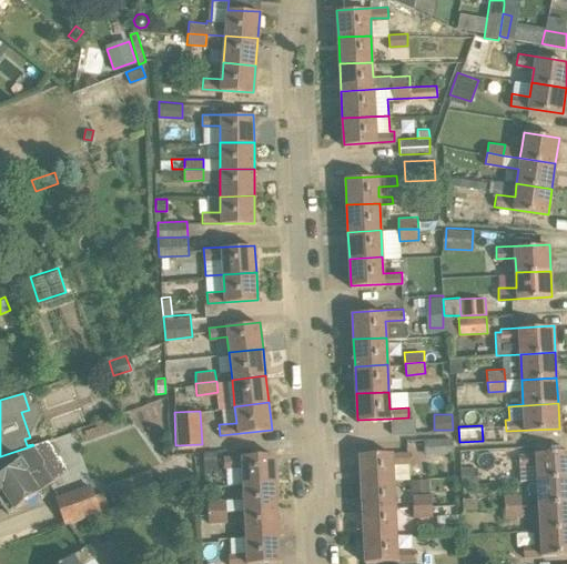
[(452,435),(439,436),(441,453),(453,452),(452,435)]
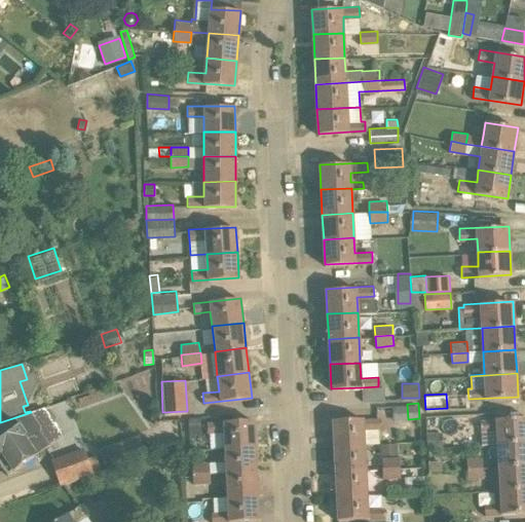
[(31,412),(0,422),(0,451),(12,470),(49,444),(39,431),(40,424),(31,412)]
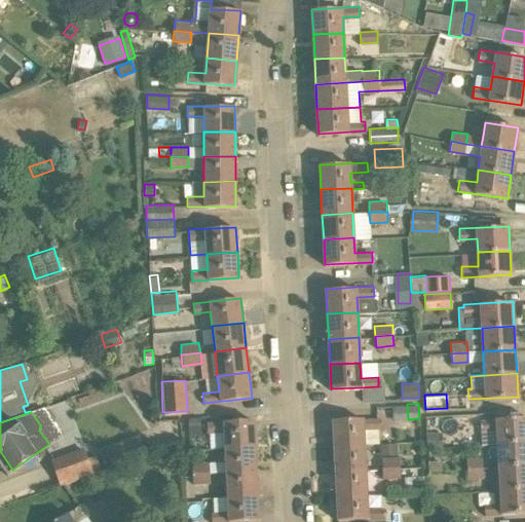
[(199,416),(187,416),(188,429),(200,429),(199,416)]
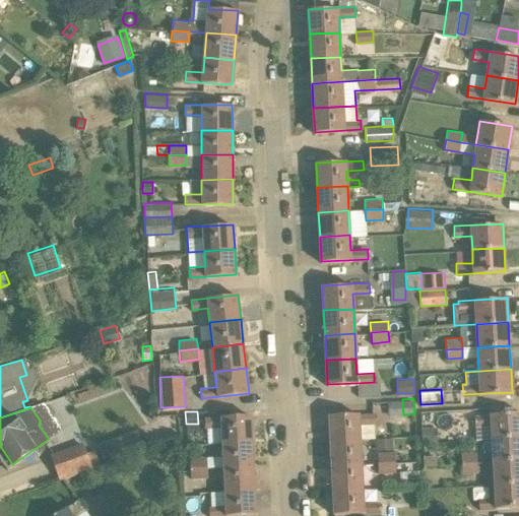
[(493,438),(518,436),(518,411),(491,413),(491,414),(474,414),(476,438),(493,438)]
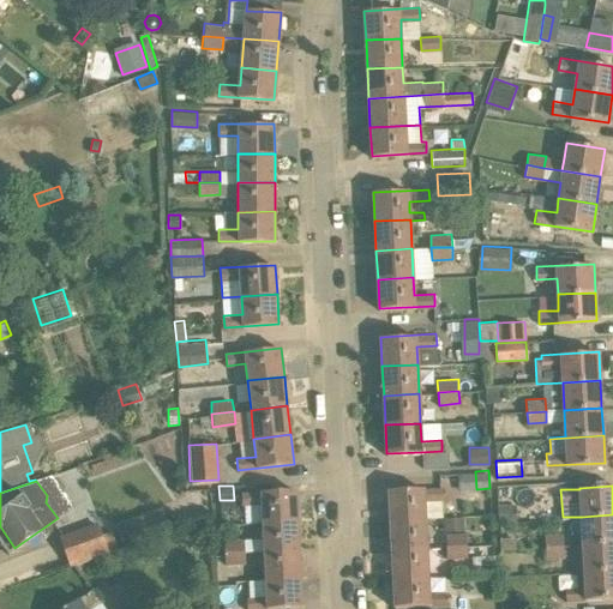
[(442,498),(444,498),(444,487),(389,489),(390,519),(425,518),(425,517),(443,516),(442,498)]
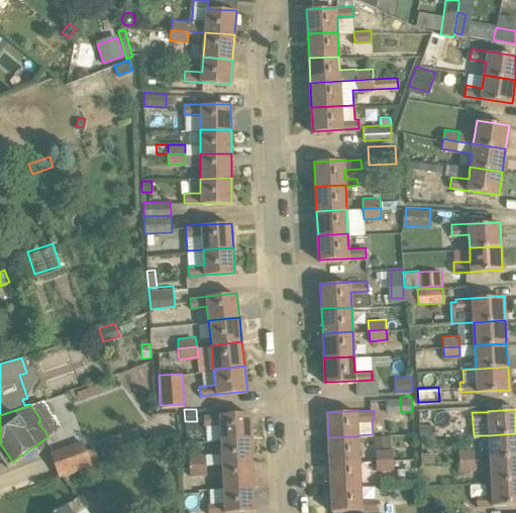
[(249,412),(203,415),(203,425),(220,424),(220,438),(250,436),(249,412)]
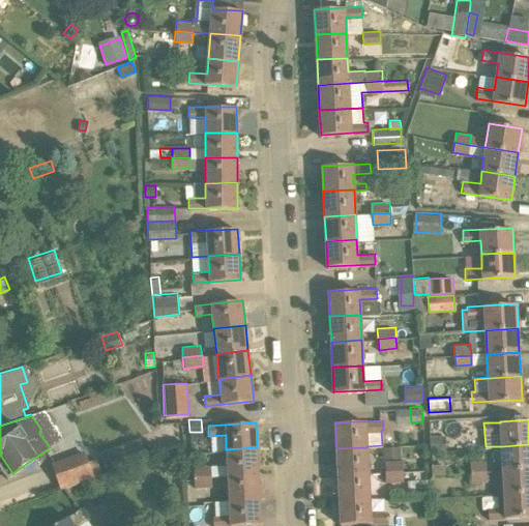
[(445,437),(430,438),(431,451),(446,450),(445,437)]
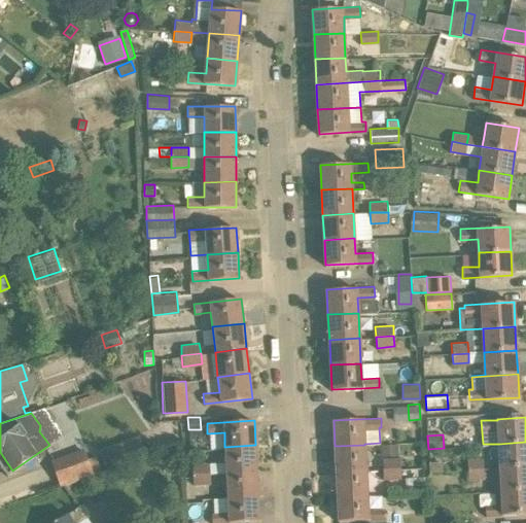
[(106,467),(127,459),(120,442),(100,450),(106,467)]
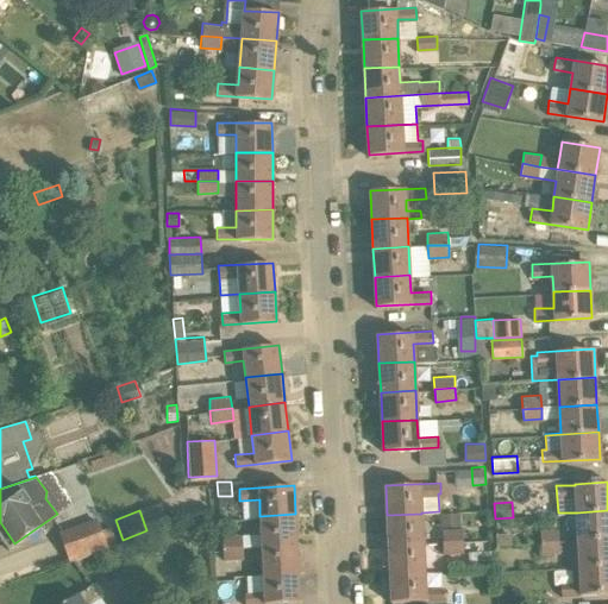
[(607,510),(577,513),(578,539),(607,536),(607,510)]
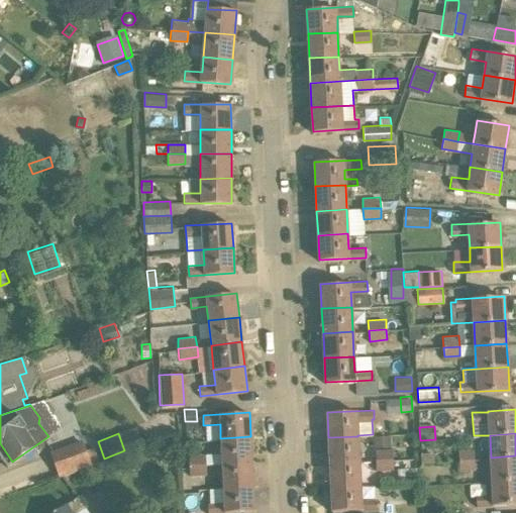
[(373,434),(374,446),(391,445),(391,434),(373,434)]
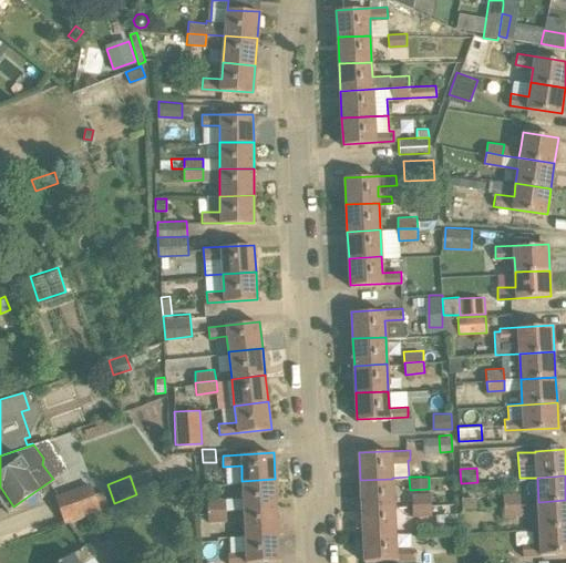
[(244,508),(277,507),(275,479),(242,481),(244,508)]
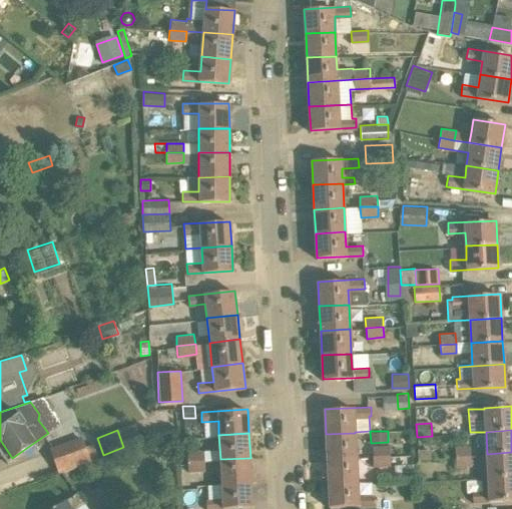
[(326,434),(327,458),(356,457),(355,433),(326,434)]
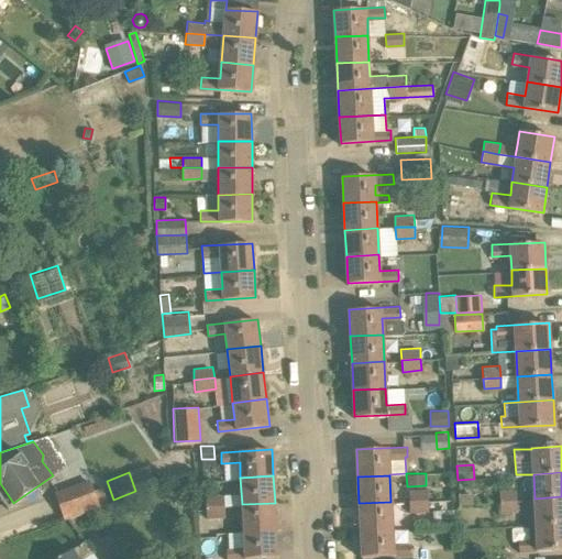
[(87,479),(54,491),(64,517),(98,505),(99,510),(108,506),(101,488),(91,491),(87,479)]
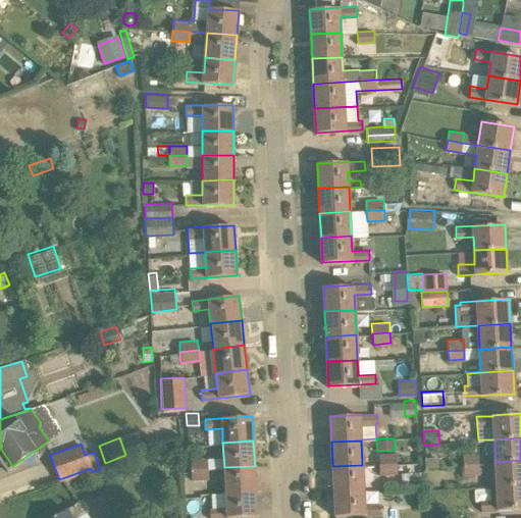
[(443,452),(425,453),(425,465),(443,464),(443,452)]
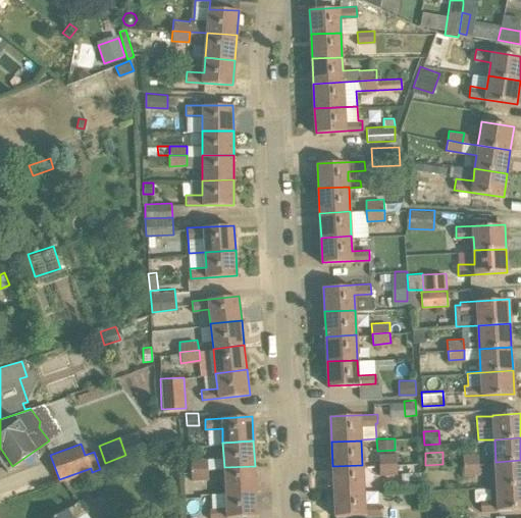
[(396,453),(378,453),(379,464),(396,463),(396,453)]
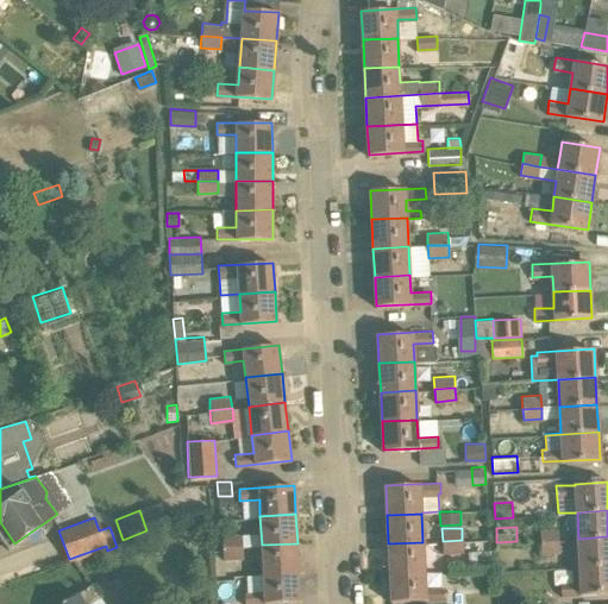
[(557,528),(539,529),(540,541),(558,540),(557,528)]
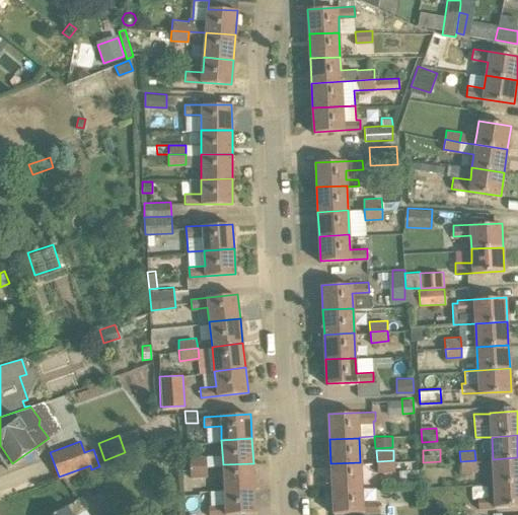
[(488,455),(477,454),(476,470),(488,470),(488,455)]
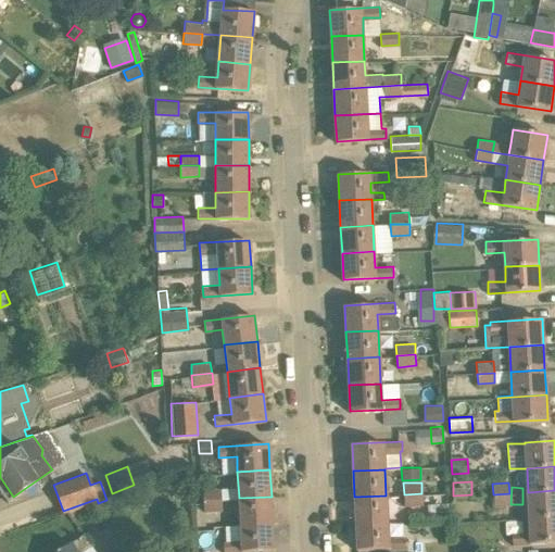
[(221,488),(202,489),(203,500),(222,499),(221,488)]
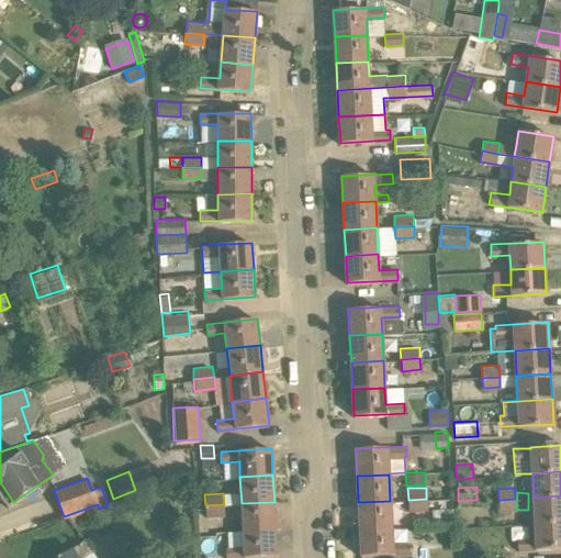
[(560,495),(534,498),(535,523),(560,522),(560,495)]
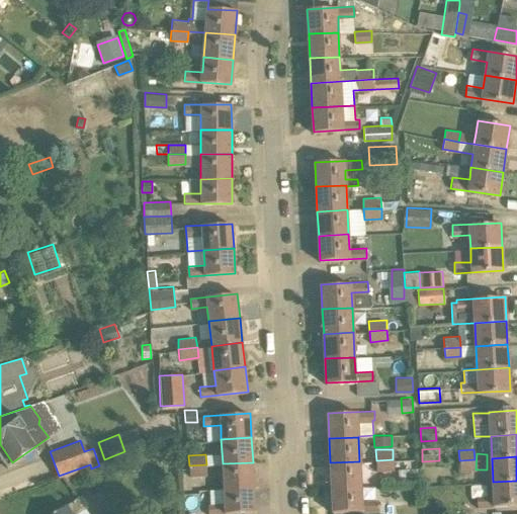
[(393,459),(376,460),(376,470),(394,469),(393,459)]
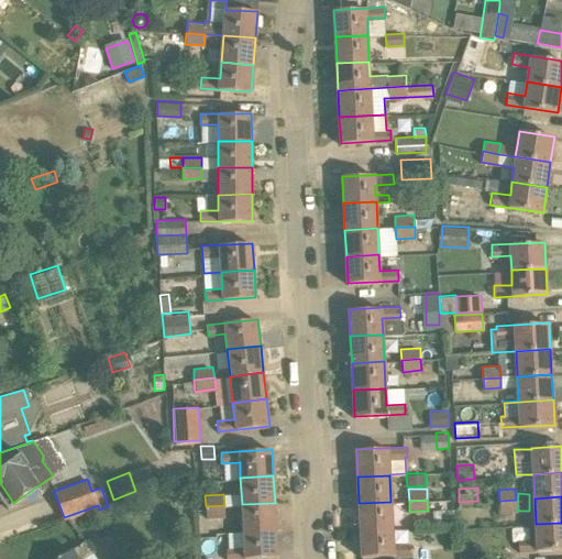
[(516,500),(499,501),(500,512),(517,511),(516,500)]
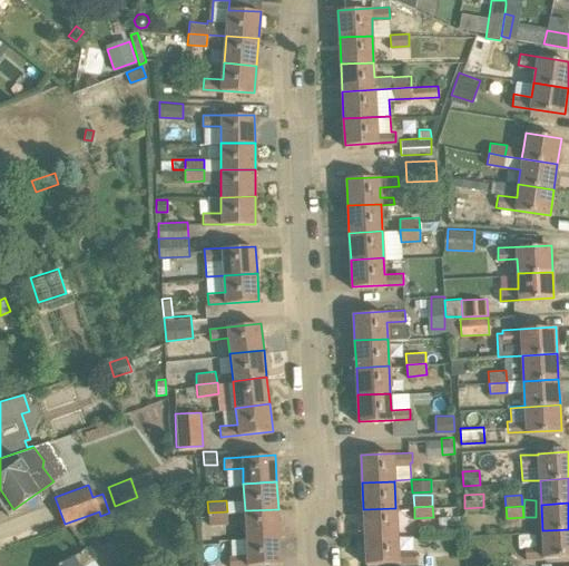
[(395,508),(363,509),(364,535),(398,534),(395,508)]
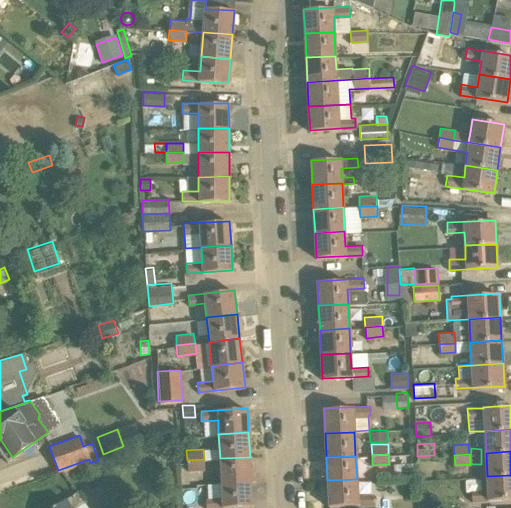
[(250,457),(220,458),(221,483),(251,481),(250,457)]
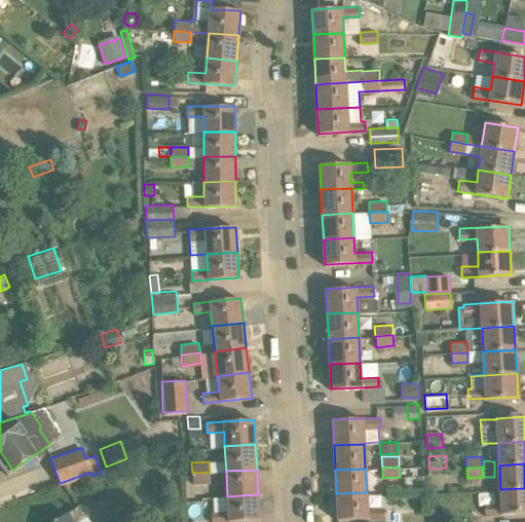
[(524,488),(500,489),(501,502),(484,504),(484,506),(485,514),(524,512),(524,488)]
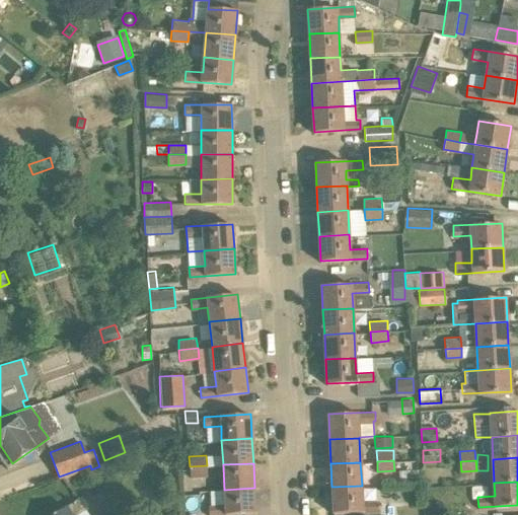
[(379,500),(363,501),(362,486),(331,487),(333,513),(380,510),(379,500)]
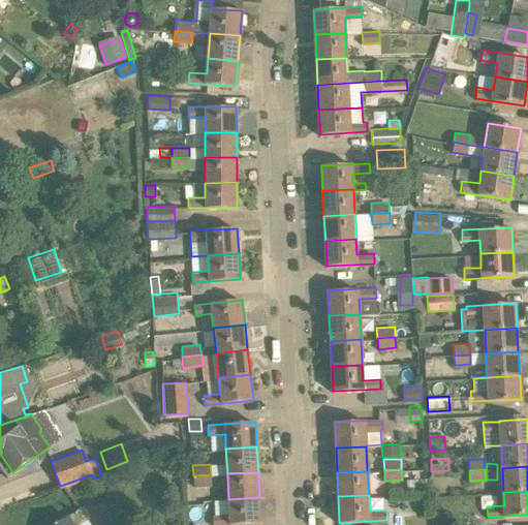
[(228,499),(229,514),(212,515),(213,524),(260,522),(259,497),(228,499)]
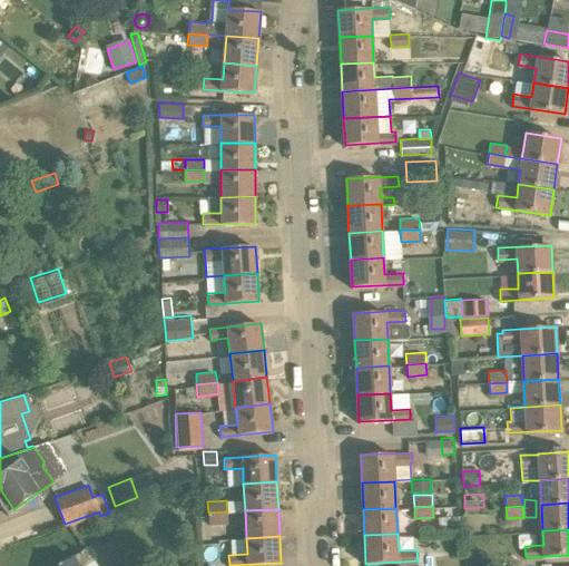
[(81,565),(95,557),(87,546),(57,565),(81,565)]
